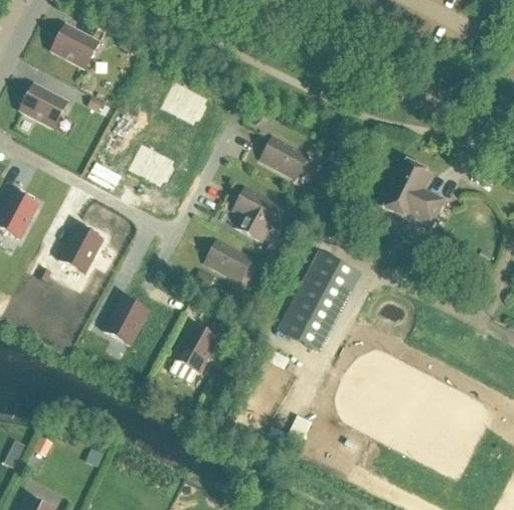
[(84,68),(99,42),(64,24),(50,50),(84,68)]
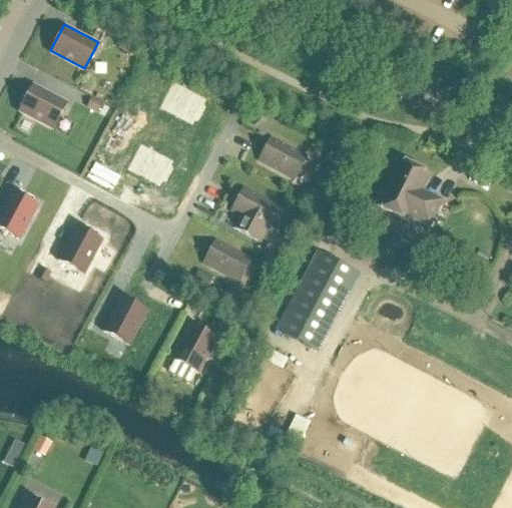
[(130,50),(134,43),(122,36),(118,44),(130,50)]
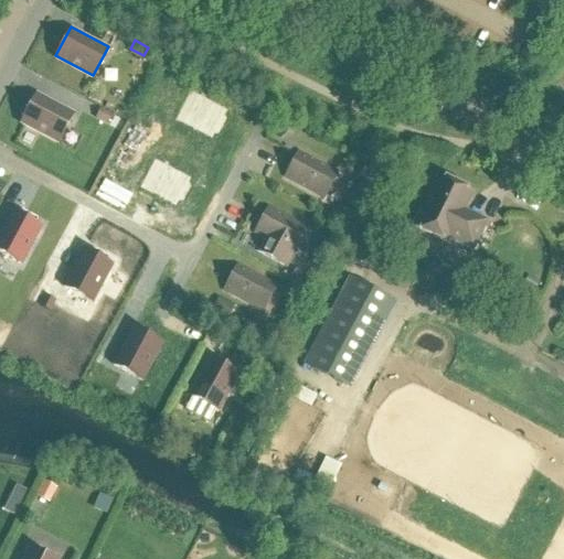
[(165,57),(158,72),(166,76),(173,62),(165,57)]
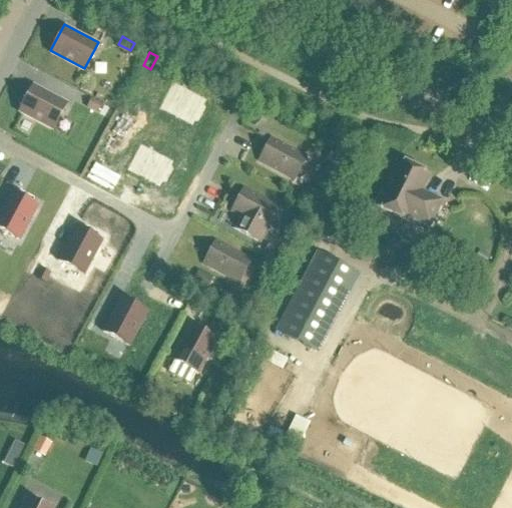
[(162,103),(160,108),(194,124),(196,120),(201,120),(208,106),(205,101),(207,97),(172,81),(162,103)]
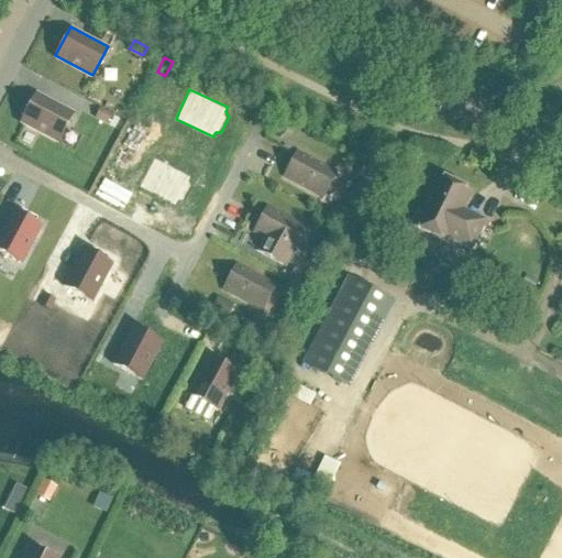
[(58,140),(74,111),(36,91),(34,96),(29,96),(21,111),(23,116),(21,120),(58,140)]
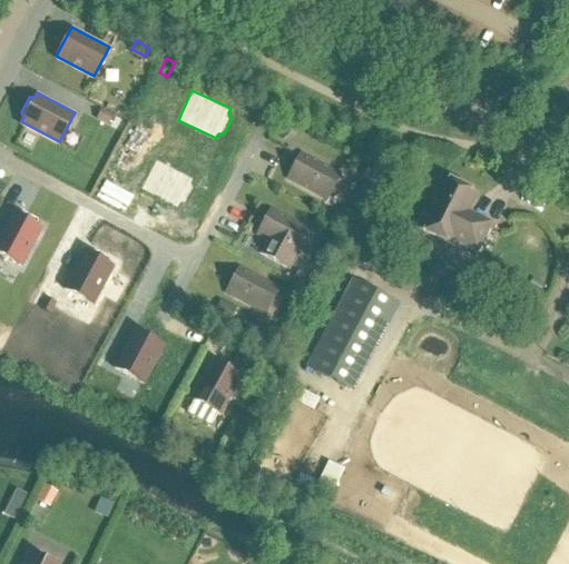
[(110,121),(115,112),(101,106),(97,115),(110,121)]
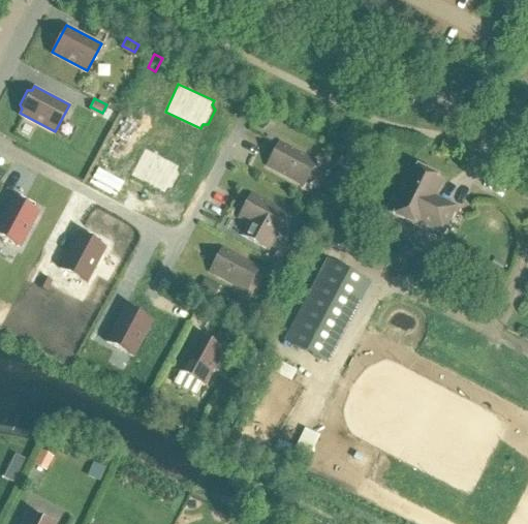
[(118,116),(112,129),(119,133),(126,120),(118,116)]
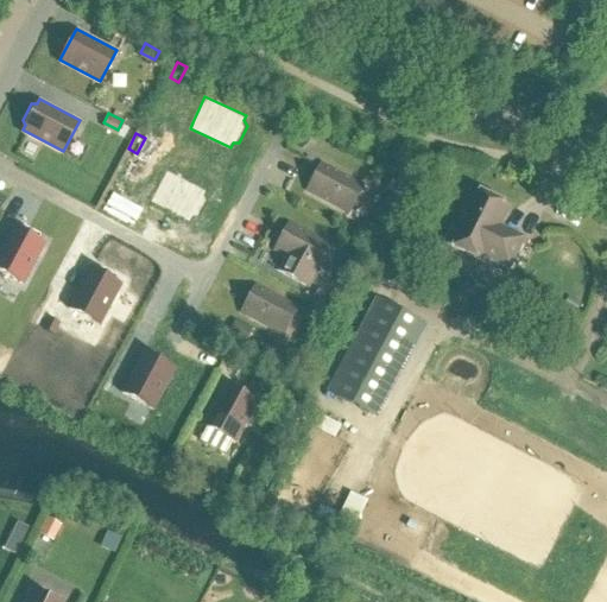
[(348,209),(362,183),(322,160),(308,188),(348,209)]
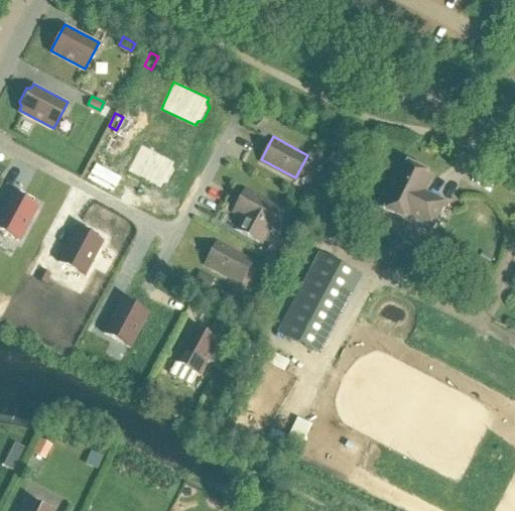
[(130,163),(128,167),(161,185),(164,181),(169,180),(176,167),(173,162),(175,158),(141,141),(130,162),(130,163)]
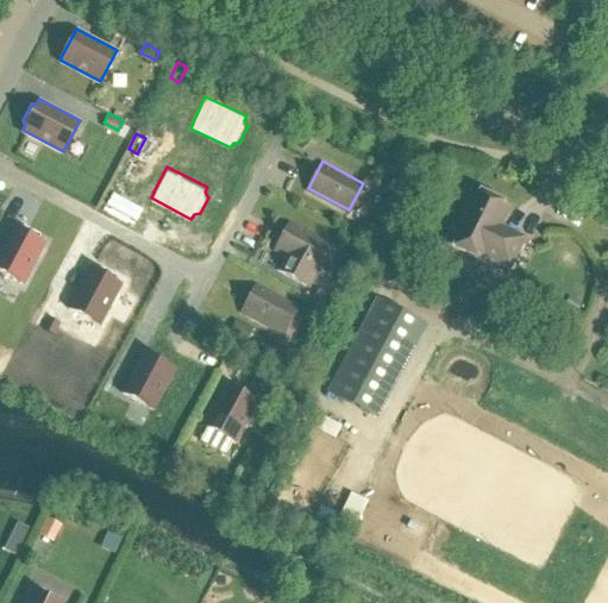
[(0,205),(2,206),(11,193),(0,187),(0,205)]
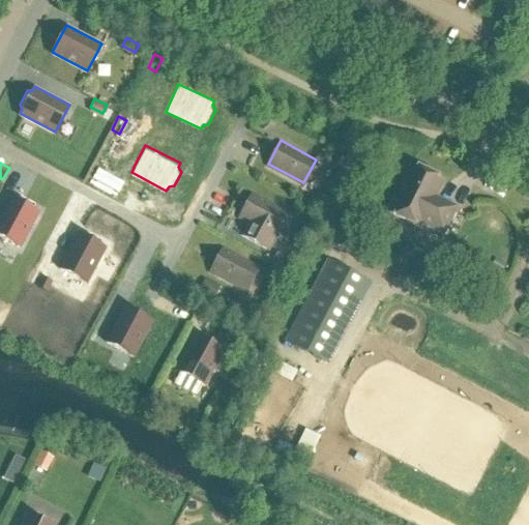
[(443,231),(456,205),(435,195),(443,178),(411,163),(388,209),(420,225),(422,222),(443,231)]
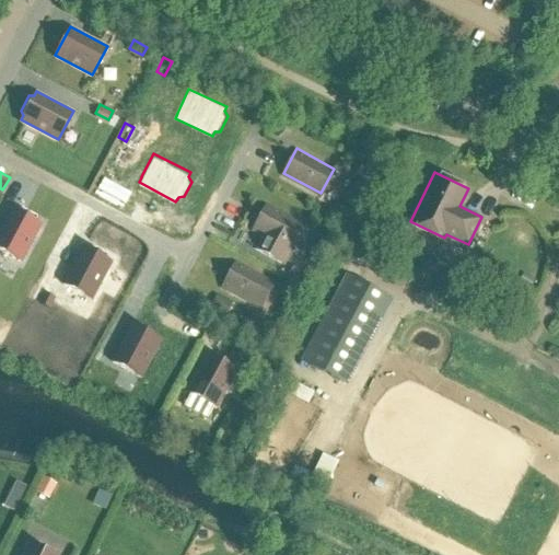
[(255,246),(281,261),(288,246),(291,249),(304,223),(267,204),(253,228),(261,233),(255,246)]
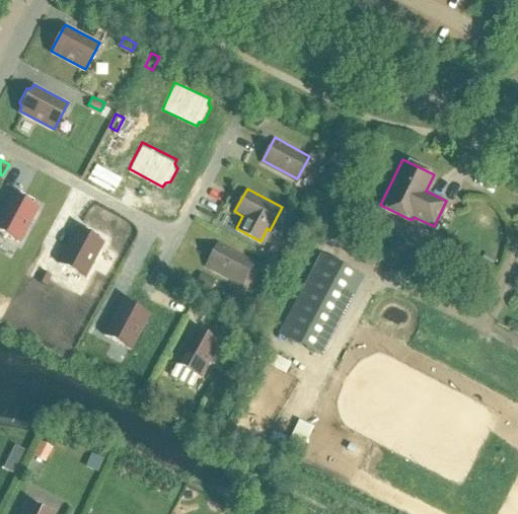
[(33,200),(19,193),(15,195),(11,193),(0,213),(0,229),(19,240),(38,207),(33,205),(33,200)]
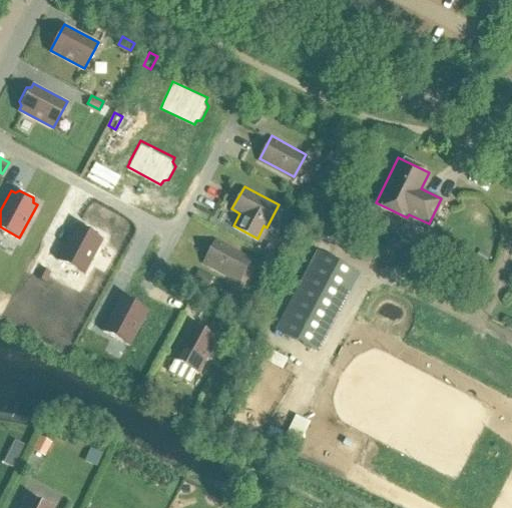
[(99,231),(83,222),(79,225),(76,223),(58,257),(84,272),(102,237),(99,235),(99,231)]
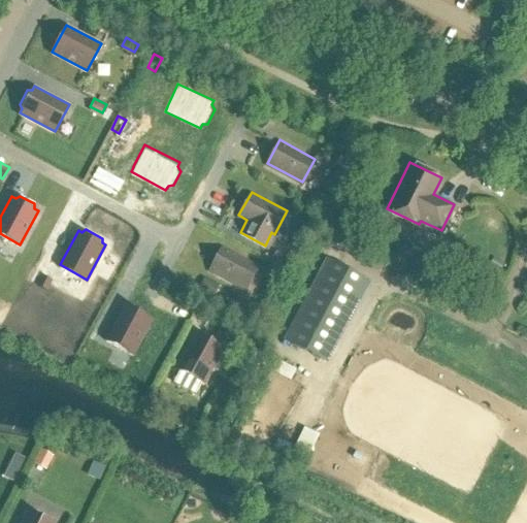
[(245,288),(258,265),(222,246),(209,268),(245,288)]
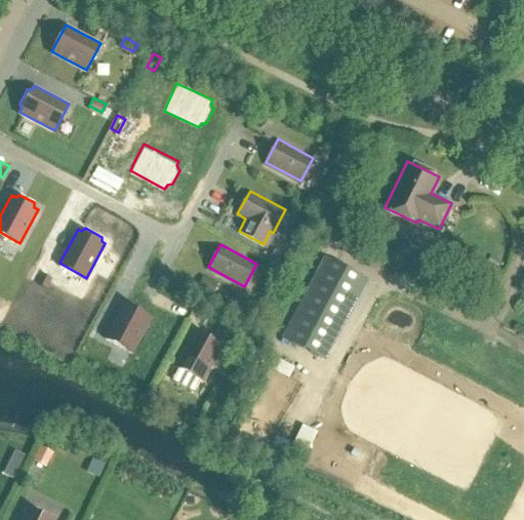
[(284,267),(291,254),(277,247),(271,260),(284,267)]
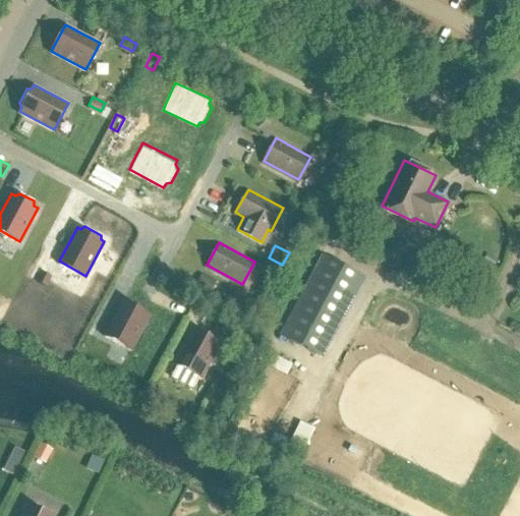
[(319,352),(359,274),(326,256),(285,335),(319,352)]
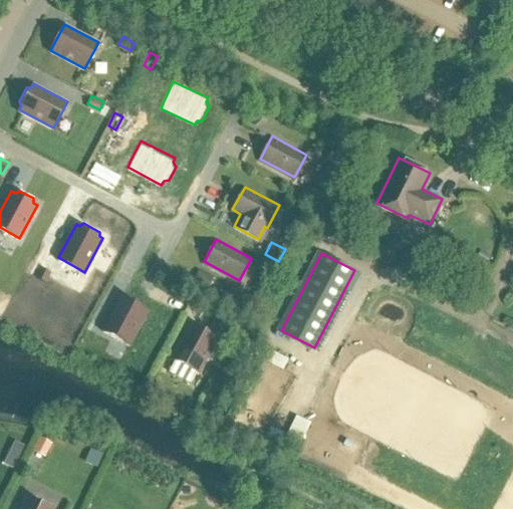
[(42,267),(37,276),(45,280),(50,271),(42,267)]
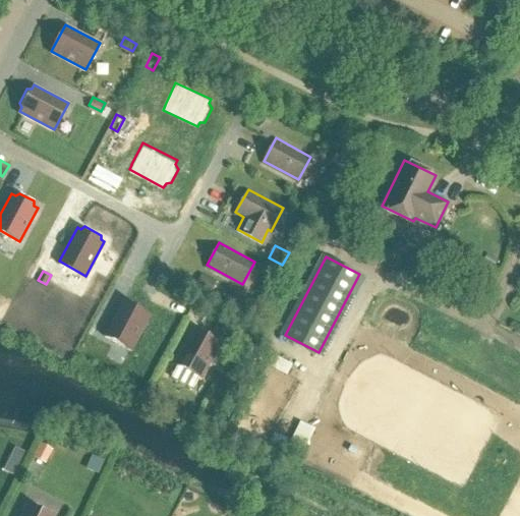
[(213,291),(219,281),(203,273),(197,283),(213,291)]
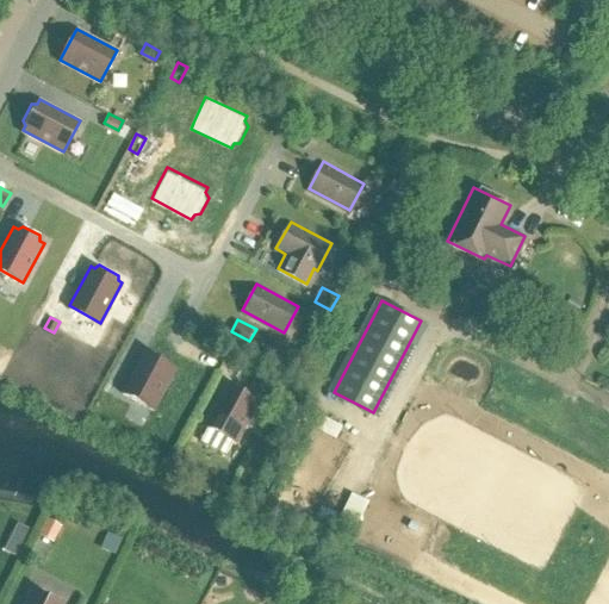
[(143,352),(122,392),(154,409),(175,368),(143,352)]
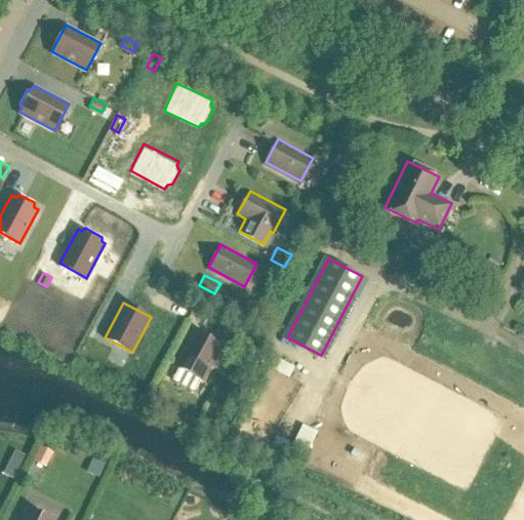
[(206,381),(226,345),(196,328),(176,364),(206,381)]
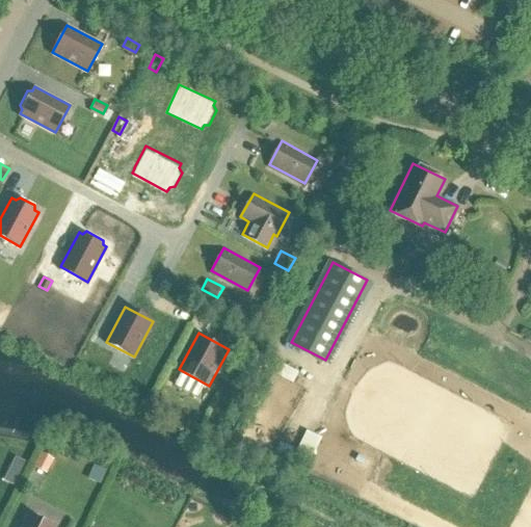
[(42,451),(34,465),(47,471),(54,458),(42,451)]
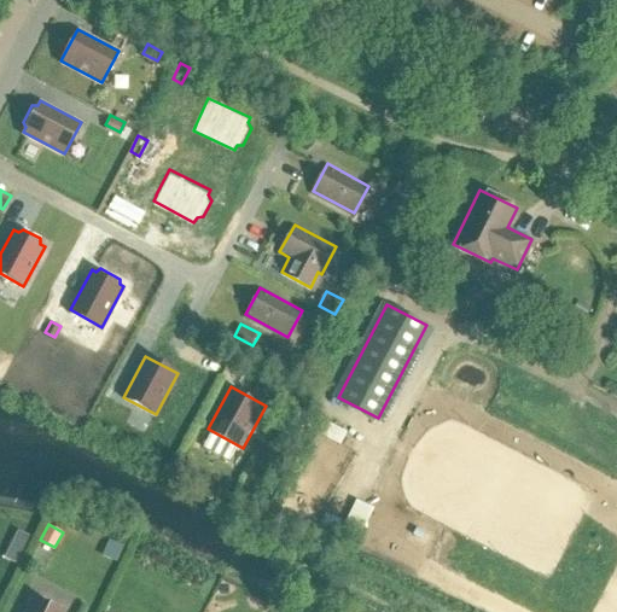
[(67,611),(34,595),(25,611),(67,611)]
